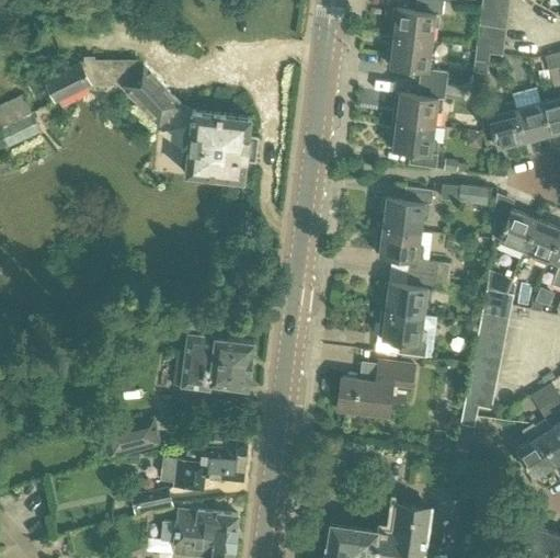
[(388,37),(431,43),(434,16),(442,16),(444,2),(425,0),(415,0),(414,13),(397,11),(397,13),(391,12),(388,37)]
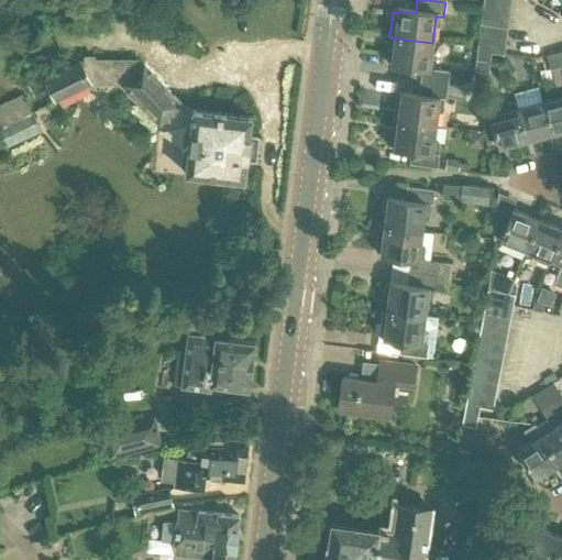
[(483,15),(509,19),(510,7),(484,3),(483,15)]
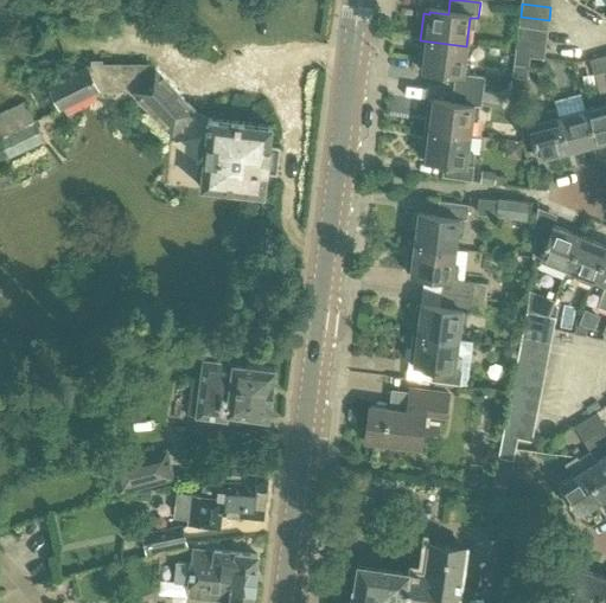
[(518,30),(547,34),(549,20),(521,17),(518,30)]
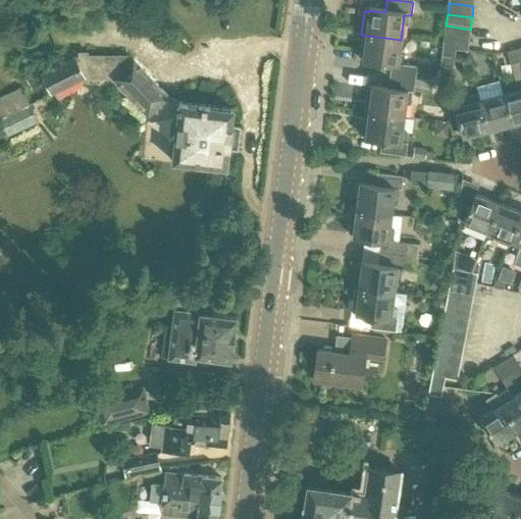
[(445,39),(469,42),(470,30),(446,26),(445,39)]
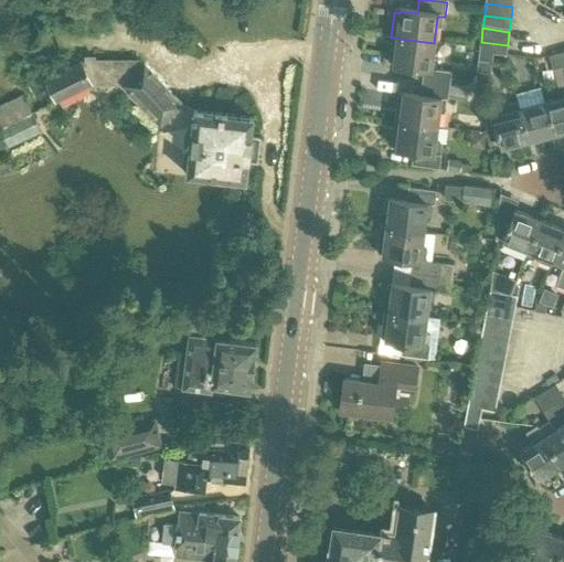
[(421,85),(449,88),(451,75),(429,72),(434,43),(391,38),(387,65),(393,65),(392,67),(423,72),(421,85)]
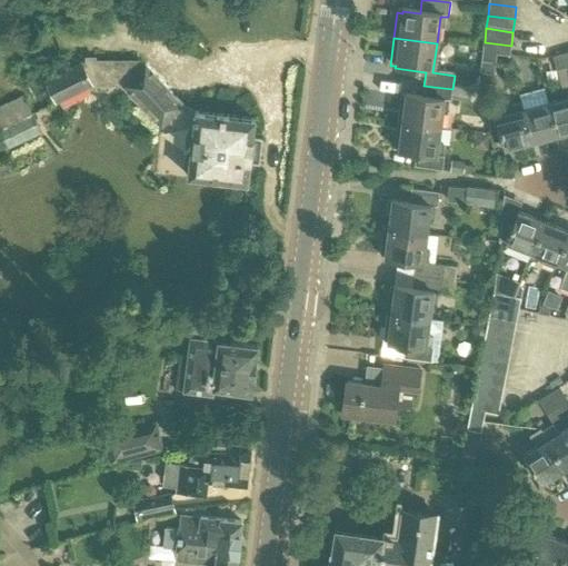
[(485,42),(481,67),(495,68),(496,58),(509,59),(511,46),(485,42)]
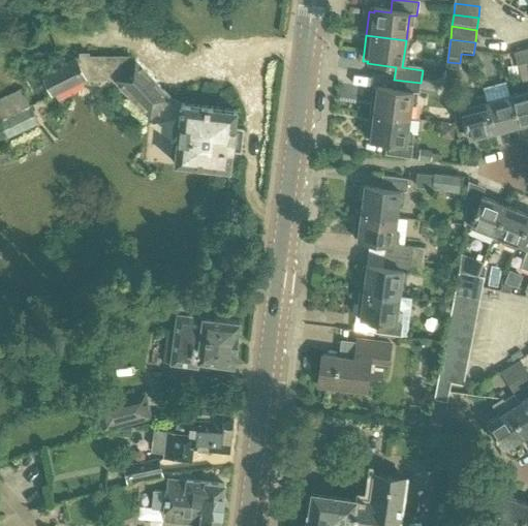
[(526,64),(523,52),(514,55),(517,67),(526,64)]
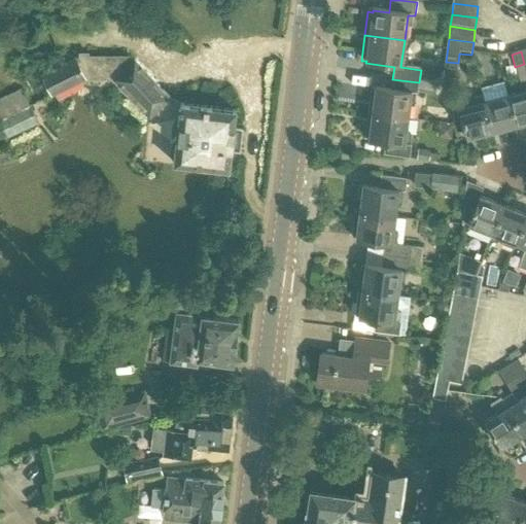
[(173,125),(179,127),(182,106),(172,101),(135,62),(134,63),(131,60),(84,60),(78,63),(77,61),(43,77),(54,98),(86,81),(115,81),(151,120),(158,114),(160,117),(168,123),(173,125)]
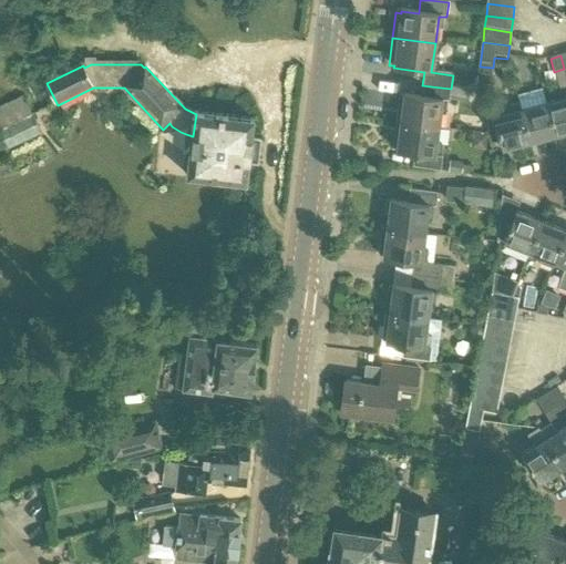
[(493,68),(480,67),(479,75),(492,78),(493,68)]
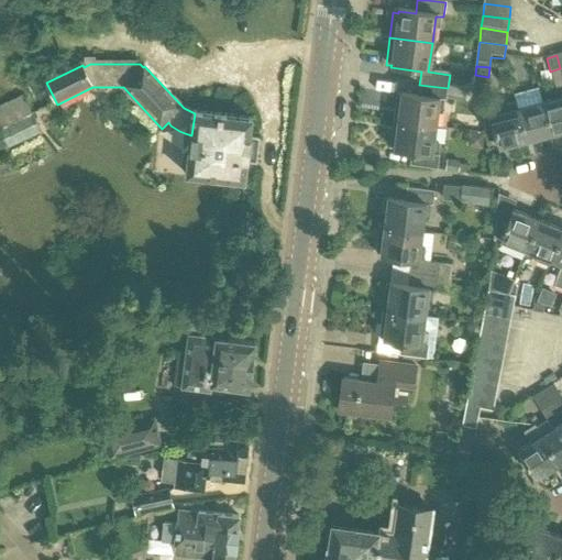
[(392,123),(436,129),(440,100),(447,101),(448,88),(419,85),(418,97),(400,95),(400,96),(395,95),(392,123)]
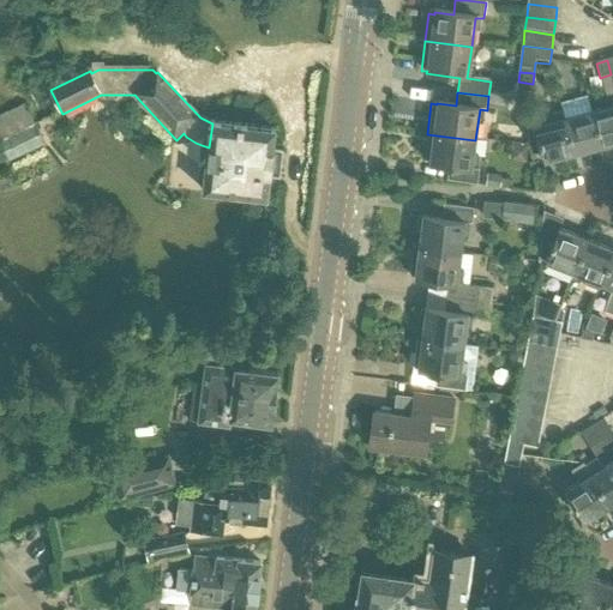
[(607,107),(592,112),(601,148),(612,143),(612,97),(606,101),(607,107)]
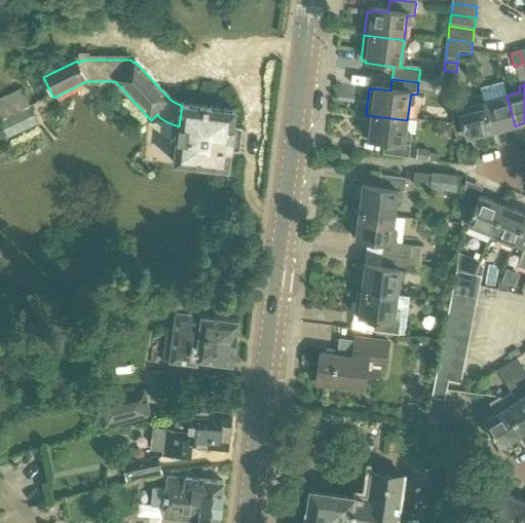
[(0,102),(0,121),(1,123),(31,109),(22,90),(0,102)]
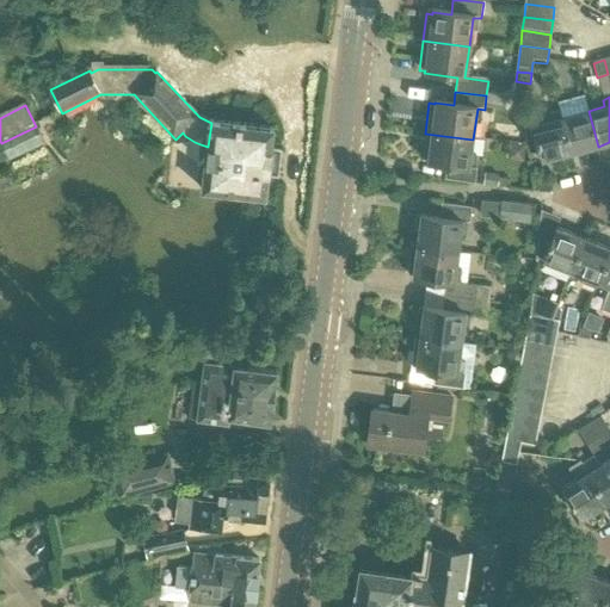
[(598,147),(589,111),(561,118),(572,154),(598,147)]
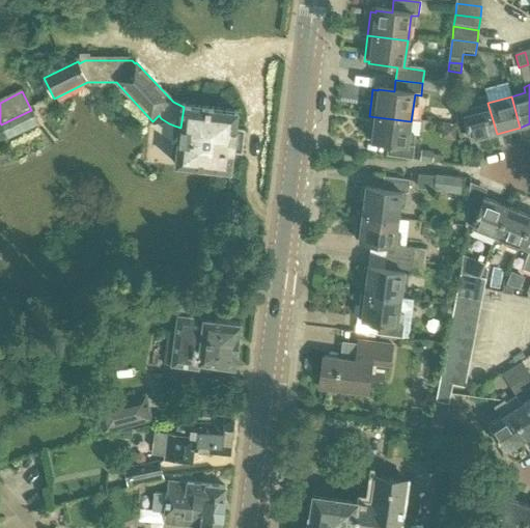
[(497,134),(487,103),(463,110),(471,140),(497,134)]
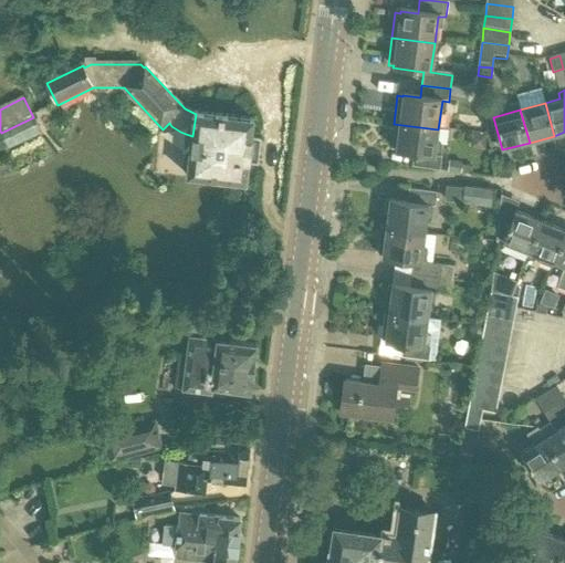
[(196,114),(192,136),(188,178),(247,185),(249,165),(258,166),(261,141),(252,139),(254,122),(196,114)]
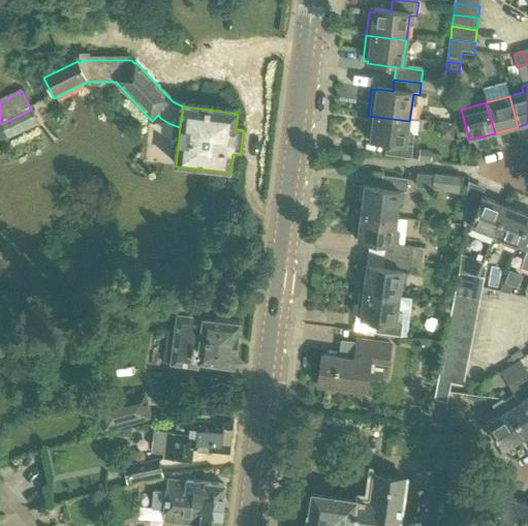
[(31,110),(1,124),(8,142),(40,126),(31,110)]
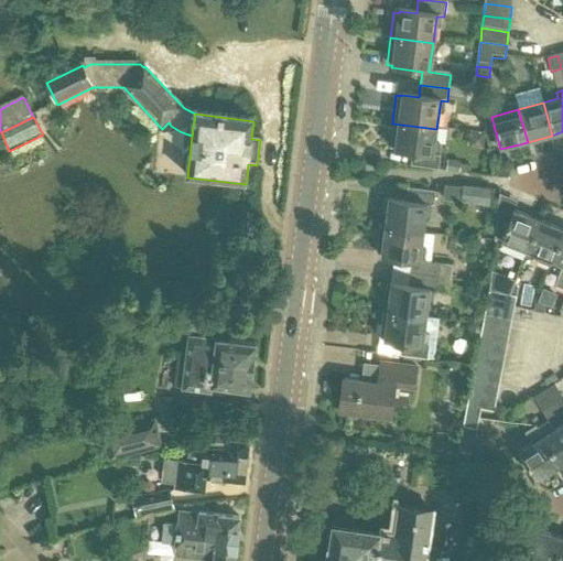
[(436,129),(392,123),(389,149),(393,150),(393,152),(412,154),(410,168),(437,172),(440,158),(433,157),(436,129)]
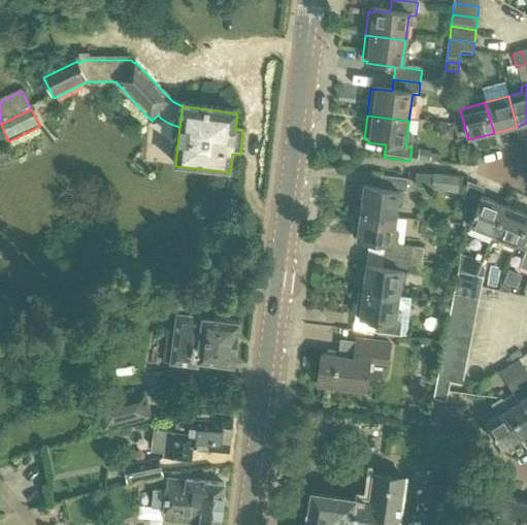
[(0,122),(0,144),(8,141),(1,124),(0,122)]
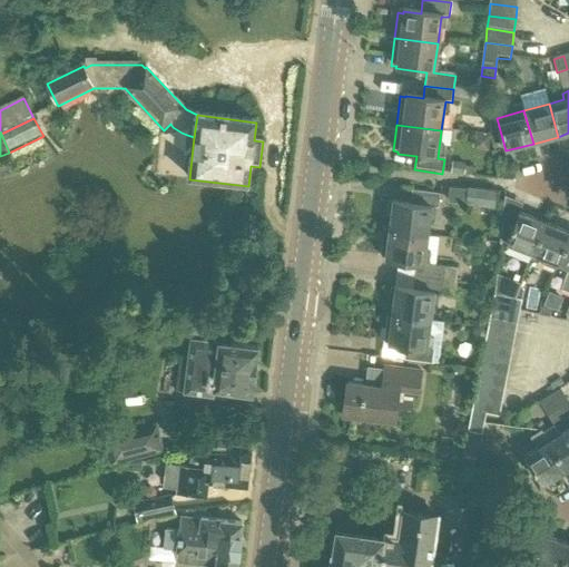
[(453,165),(452,175),(464,176),(466,167),(453,165)]
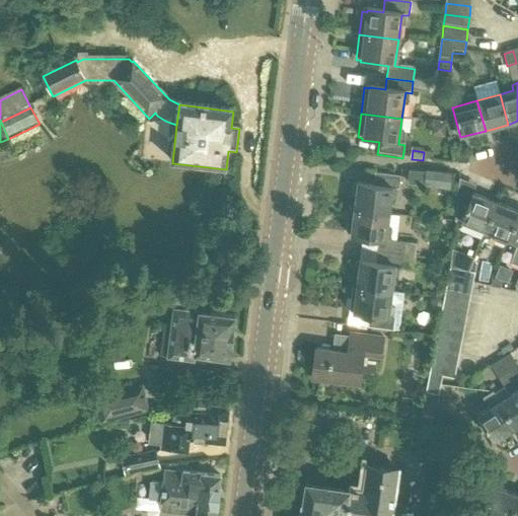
[(426,173),(425,187),(449,189),(450,174),(426,173)]
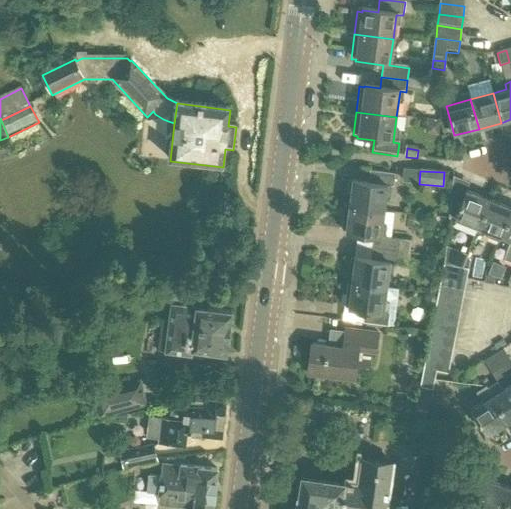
[(349,183),(346,206),(385,212),(388,187),(393,188),(395,176),(391,175),(372,173),(370,185),(353,182),(353,184),(349,183)]
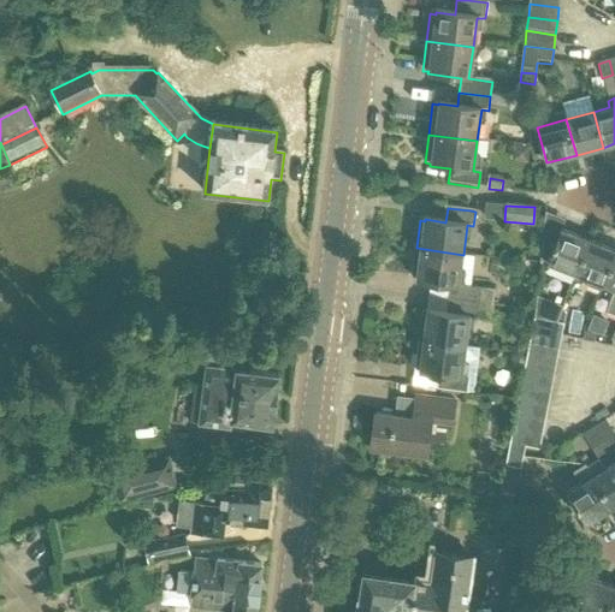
[(574,275),(589,241),(560,230),(557,236),(544,231),(542,251),(550,254),(547,263),(574,275)]
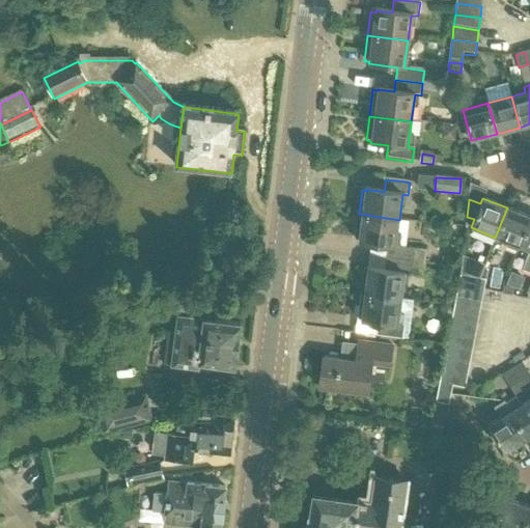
[(529,217),(507,207),(495,238),(497,238),(495,244),(503,247),(505,241),(509,243),(507,248),(515,252),(519,246),(529,220),(529,217)]
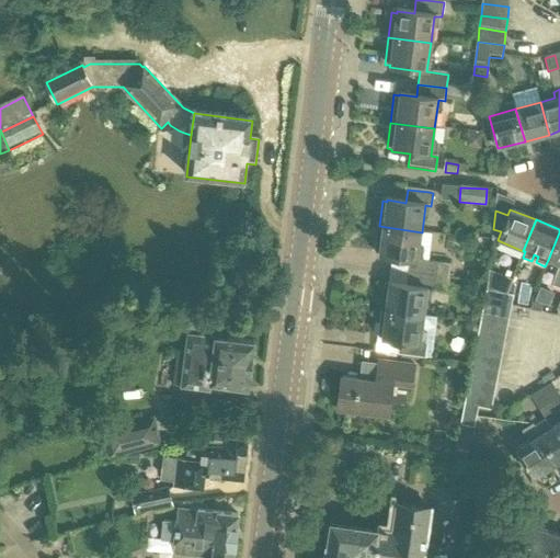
[(379,226),(376,253),(380,254),(380,255),(408,260),(406,272),(450,279),(452,265),(418,261),(422,232),(379,226)]
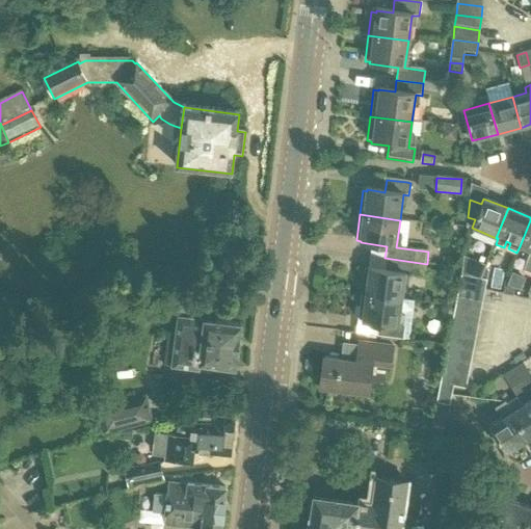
[(530,220),(520,246),(530,252),(530,255),(525,270),(530,273),(530,220)]
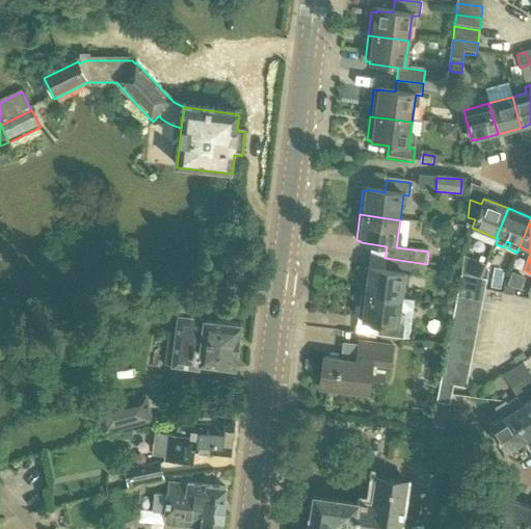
[(366,271),(363,295),(398,299),(402,273),(425,276),(427,264),(385,258),(382,271),(370,270),(370,271),(366,271)]
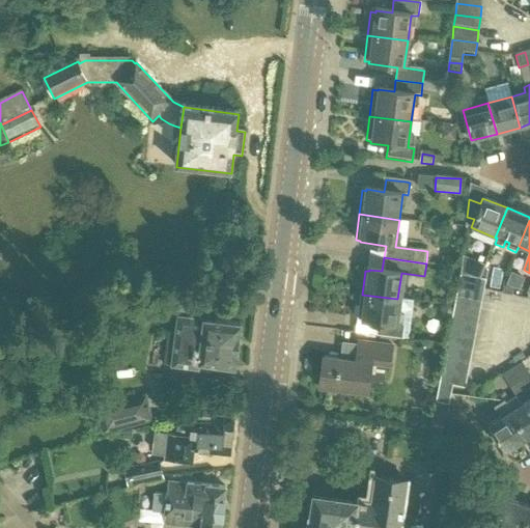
[(512,274),(507,286),(520,290),(525,279),(512,274)]
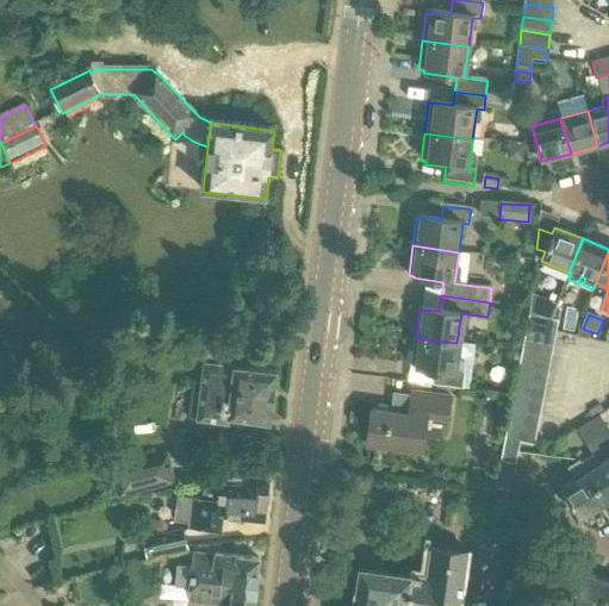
[(523,341),(551,345),(555,320),(528,316),(523,341)]
